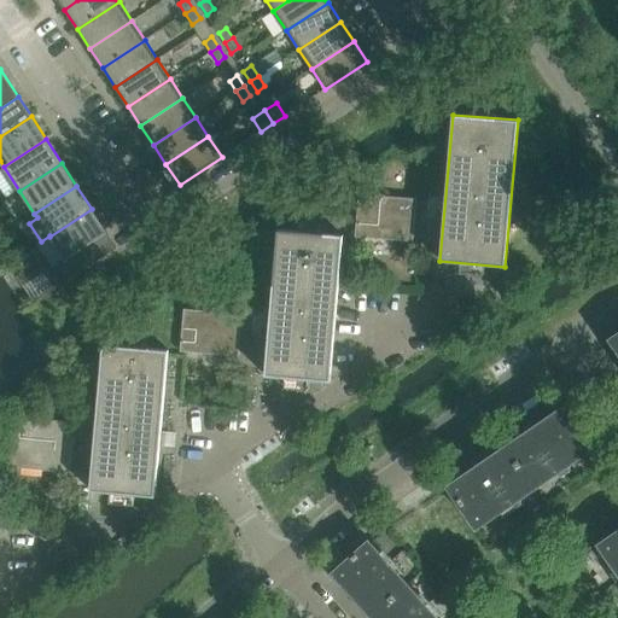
[(359,194),(355,237),(413,242),(417,199),(359,194)]
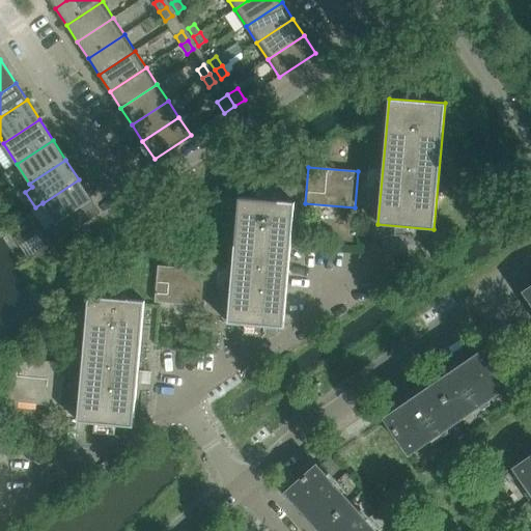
[(43,203),(55,222),(46,228),(56,243),(101,213),(79,179),(43,203)]
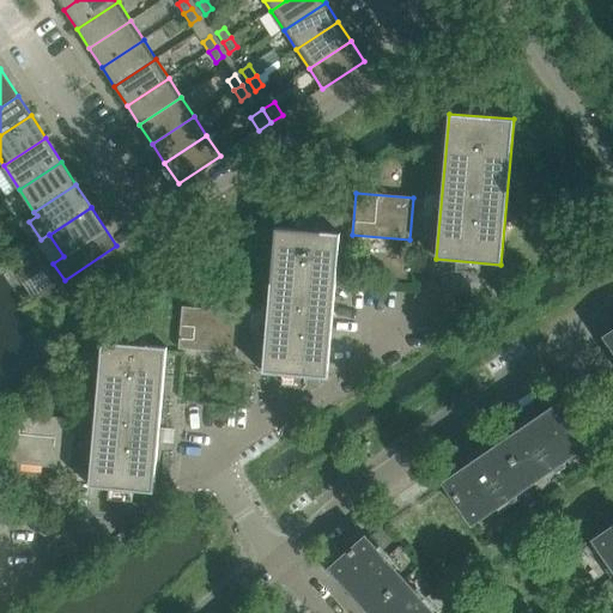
[(275,230),(262,374),(327,378),(340,234),(278,229),(275,230)]
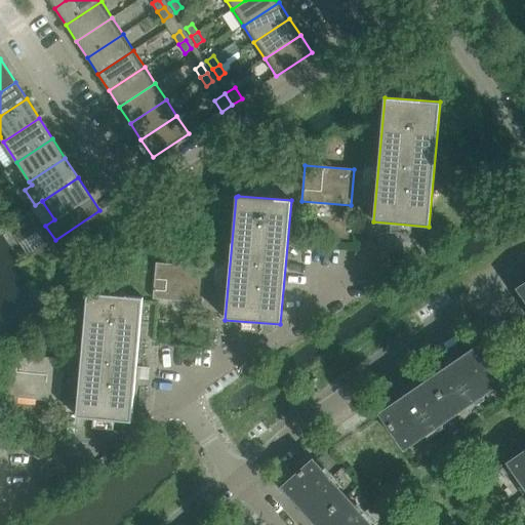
[(156,263),(153,298),(202,304),(205,267),(156,263)]
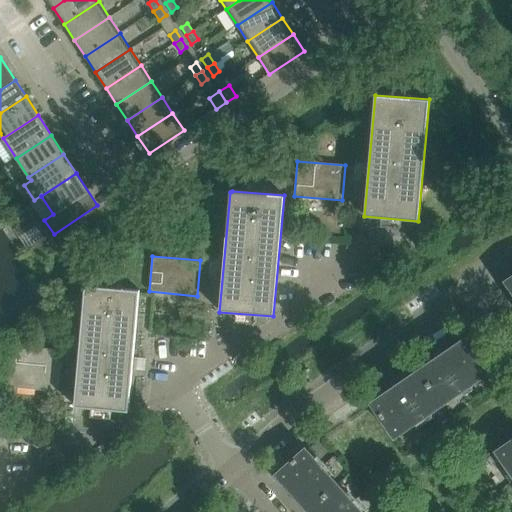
[(85,285),(75,406),(129,411),(139,290),(85,285)]
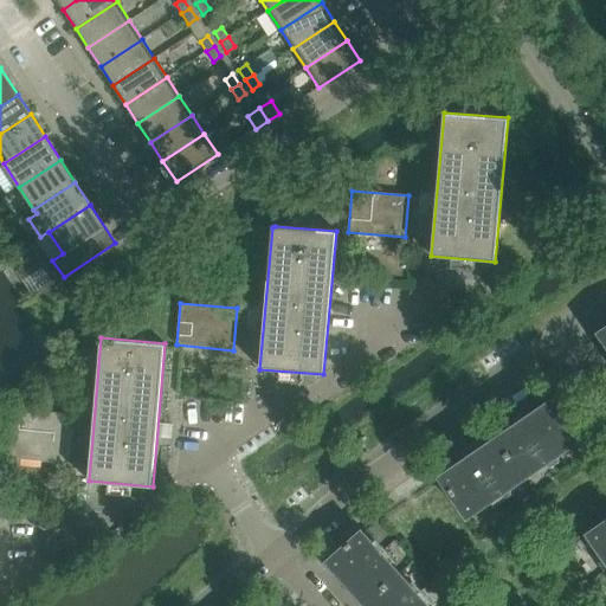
[(553,400),(496,438),(523,478),(580,439),(553,400)]
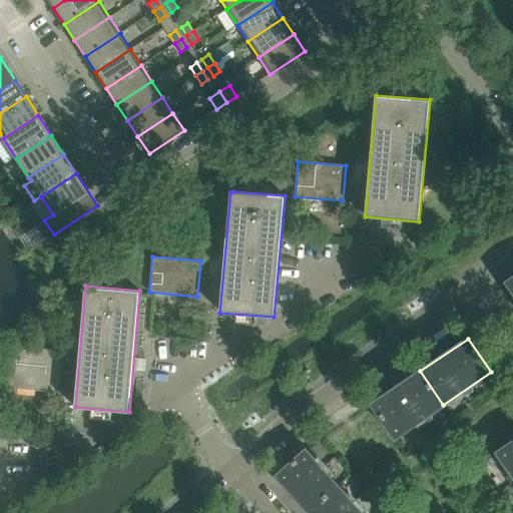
[(8,346),(4,388),(58,393),(62,351),(8,346)]
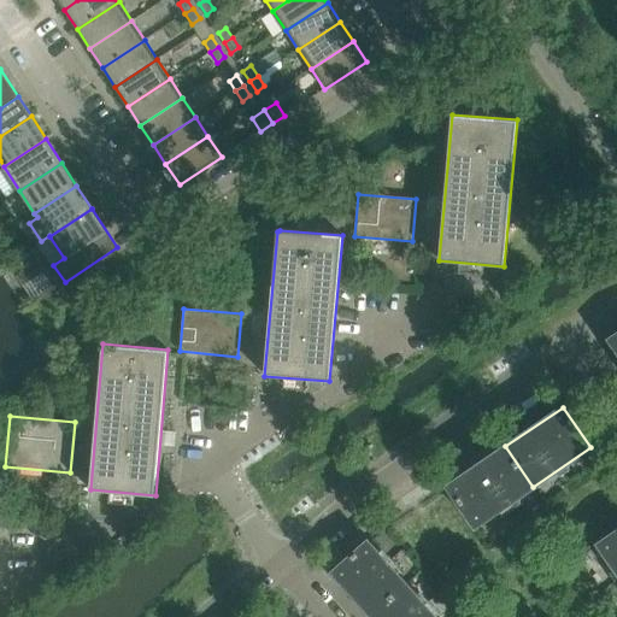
[(505,446),(448,486),(475,526),(533,487),(505,446)]
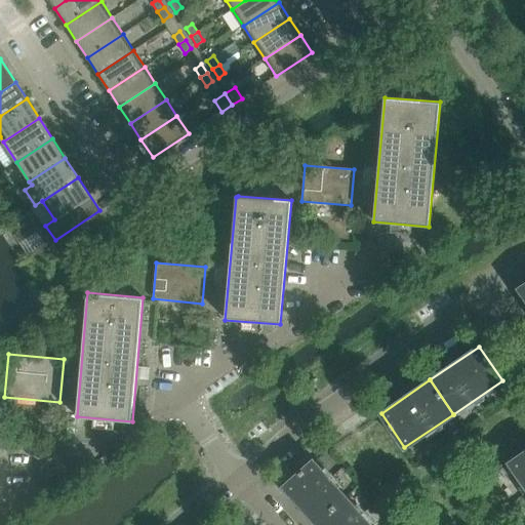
[(524,451),(509,462),(524,486),(524,451)]
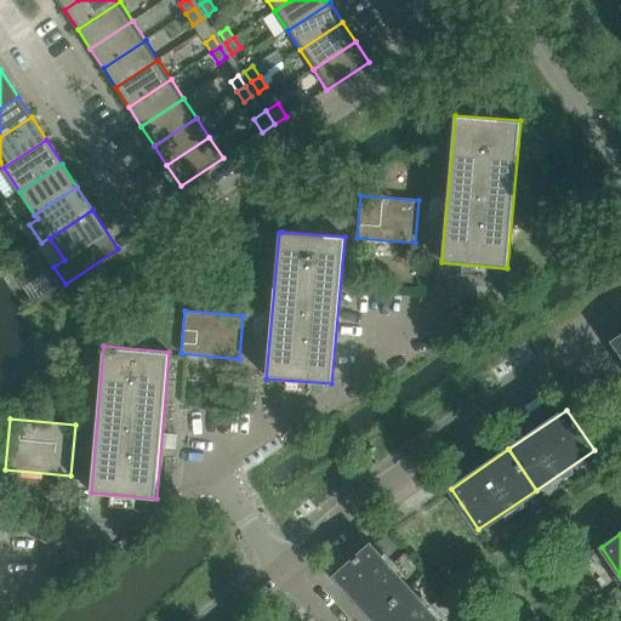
[(360,603),(374,619),(408,587),(370,545),(335,575),(343,585),(360,603)]
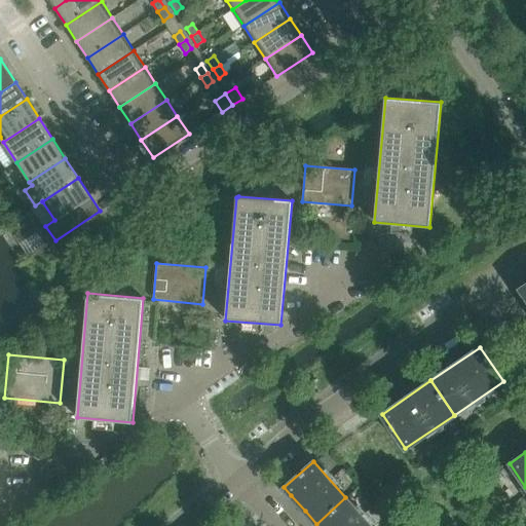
[(371,525),(345,497),(316,524),(318,525),(371,525)]
